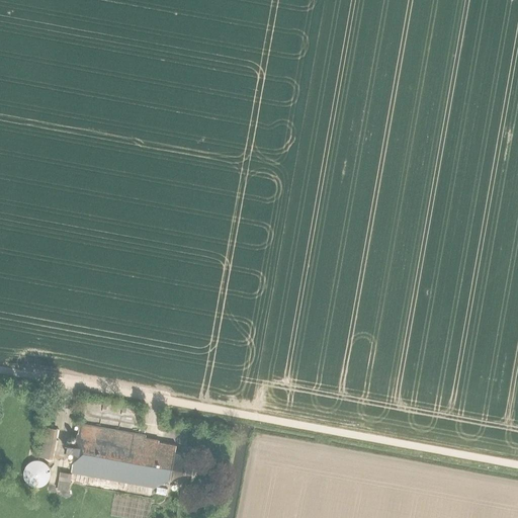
[(79,424),(71,472),(155,488),(170,478),(188,481),(193,455),(175,452),(176,445),(158,442),(159,440),(145,438),(146,435),(79,424)]
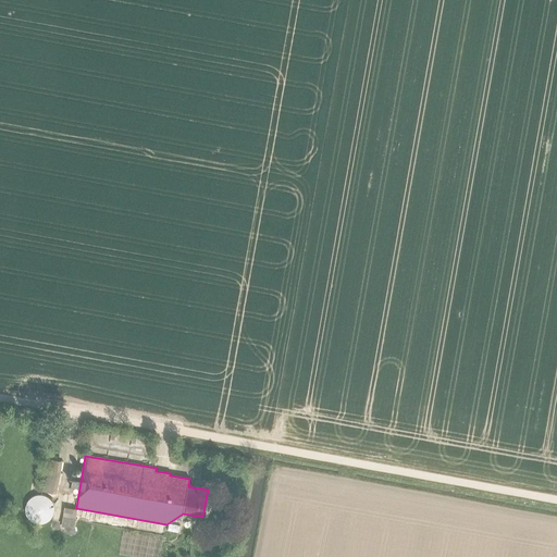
[(57,494),(63,461),(48,459),(41,491),(57,494)]
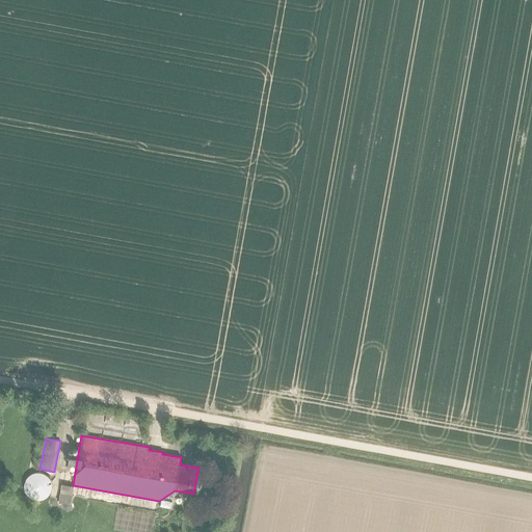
[(38,502),(42,502),(44,501),(46,500),(48,498),(50,496),(51,494),(52,490),(52,488),(52,485),(52,483),(51,481),(49,478),(47,477),(45,475),(43,474),(40,474),(37,473),(34,474),(32,475),(30,476),(28,478),(26,480),(25,482),(24,484),(24,487),(24,489),(24,493),(26,495),(27,497),(29,499),(31,500),(33,501),(36,502),(38,502)]
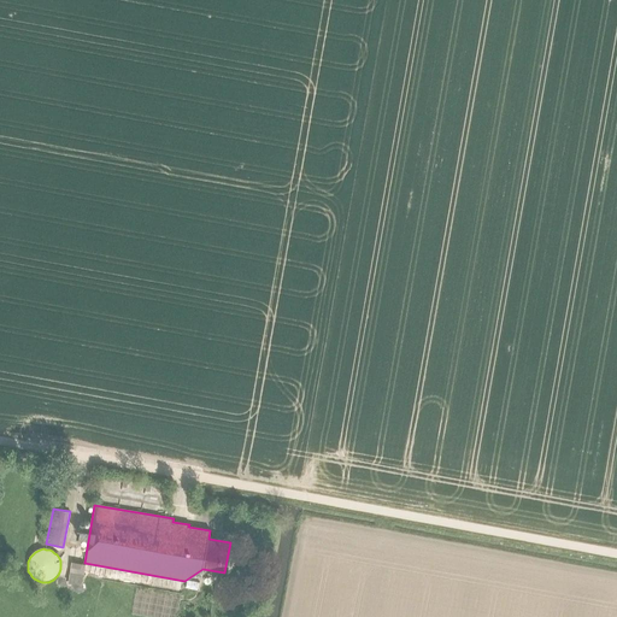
[(81,585),(84,565),(71,562),(68,582),(81,585)]
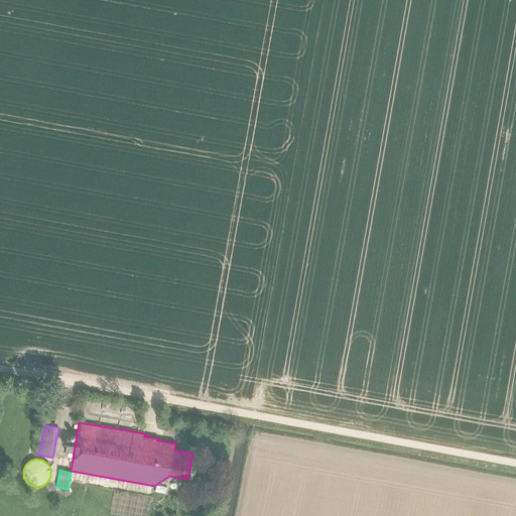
[(156,485),(155,492),(164,493),(166,487),(156,485)]
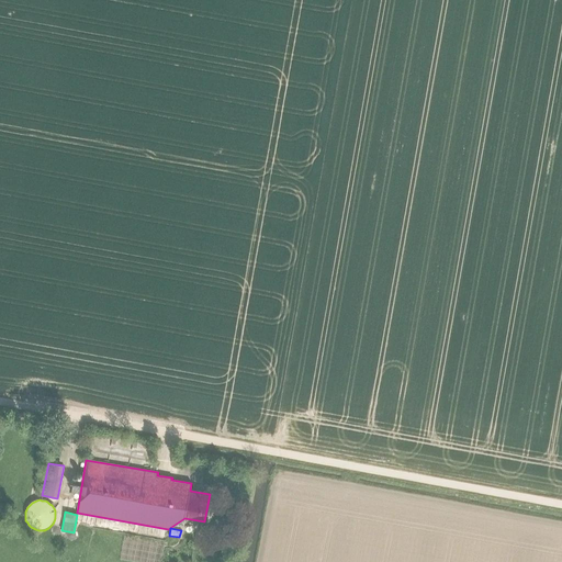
[(218,540),(212,544),(216,550),(223,546),(218,540)]
